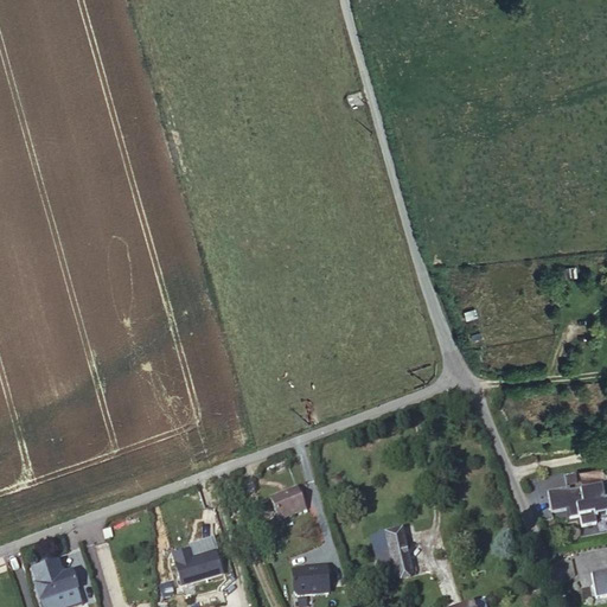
[(583,536),(606,531),(606,494),(605,496),(599,468),(545,479),(553,518),(579,513),(583,536)]
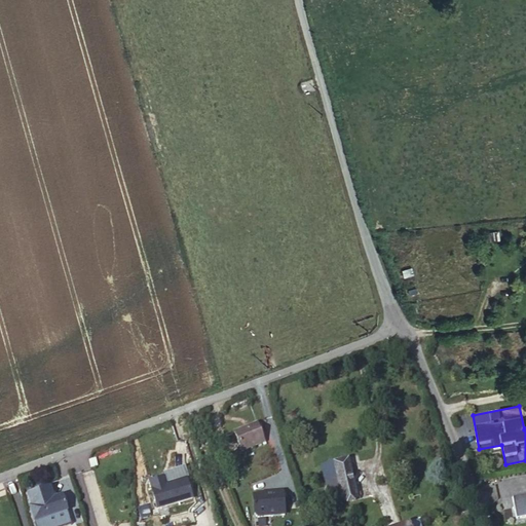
[(242,451),(264,443),(257,423),(234,433),(242,451)]
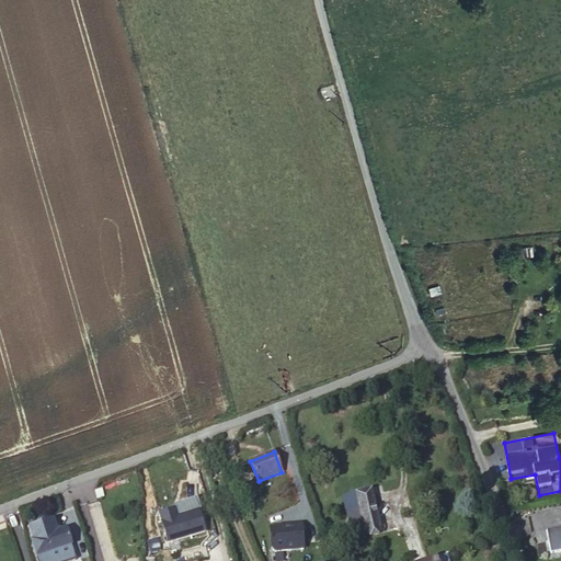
[(366,535),(380,531),(370,491),(343,496),(346,513),(361,510),(366,535)]
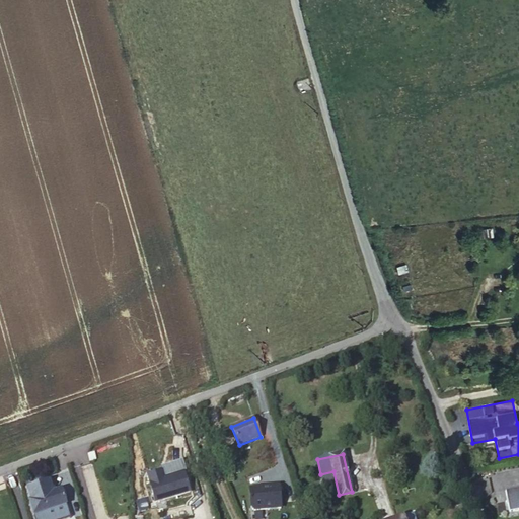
[(163,467),(147,472),(155,501),(192,491),(186,468),(165,474),(163,467)]
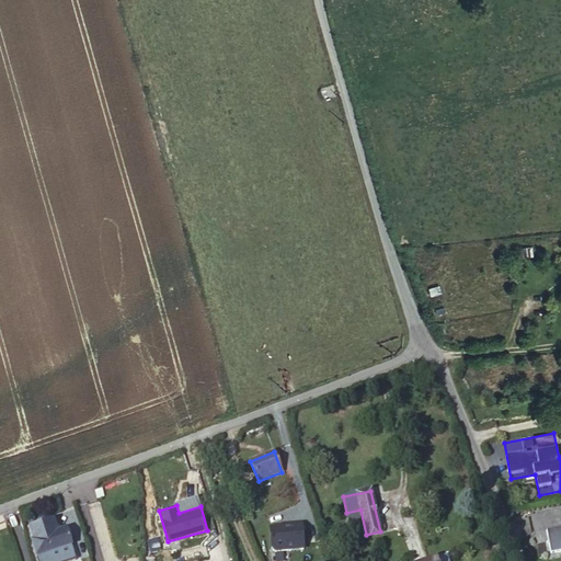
[(67,529),(58,533),(54,521),(30,529),(34,541),(32,542),(37,557),(71,546),(67,529)]
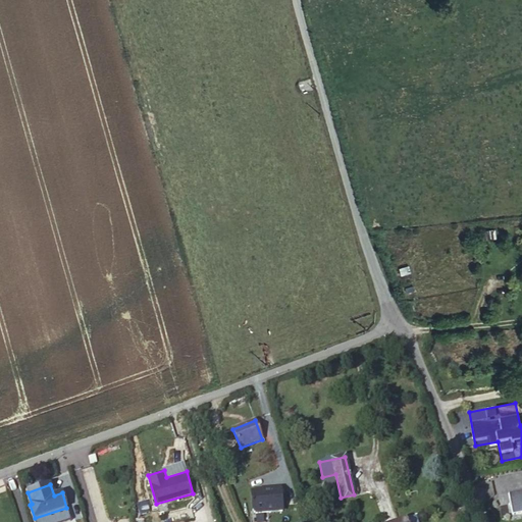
[(283,511),(283,486),(253,486),(253,511),(283,511)]
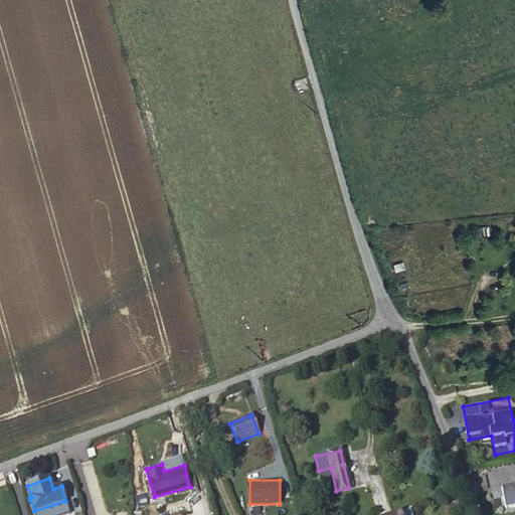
[(514,482),(502,485),(506,506),(514,504),(514,482)]
